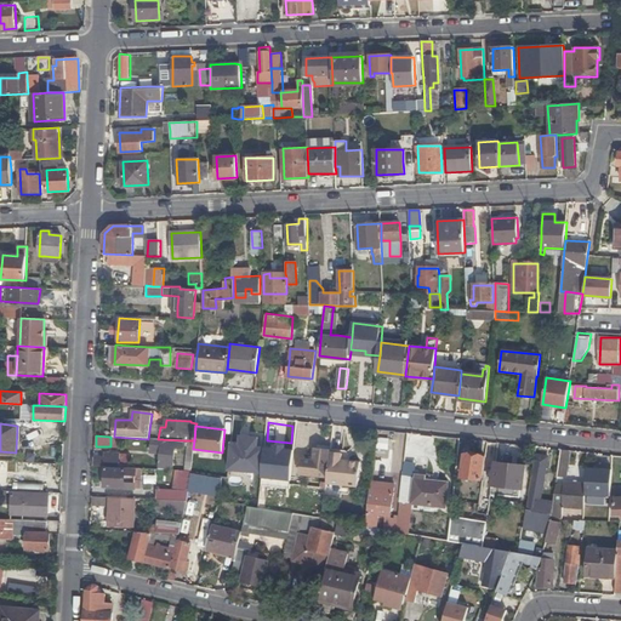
[(228,469),(254,473),(255,466),(257,446),(258,437),(245,436),(244,445),(231,444),(228,469)]
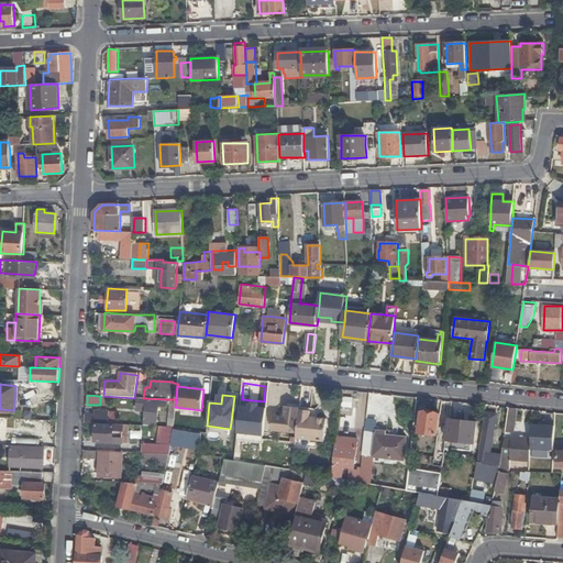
[(166,399),(143,398),(138,398),(136,409),(145,409),(144,426),(157,426),(158,405),(165,405),(166,399)]
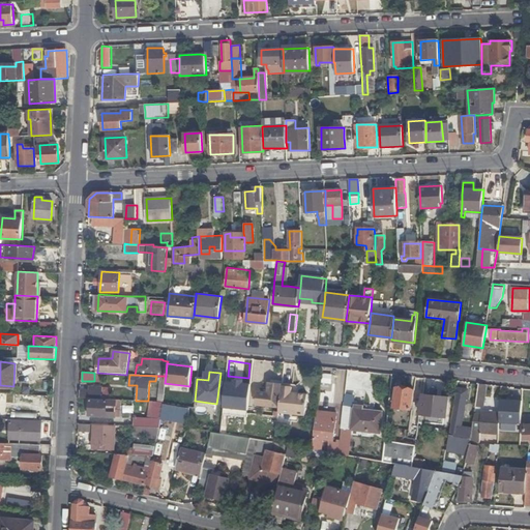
[(165,383),(166,376),(159,376),(156,402),(163,402),(165,383)]
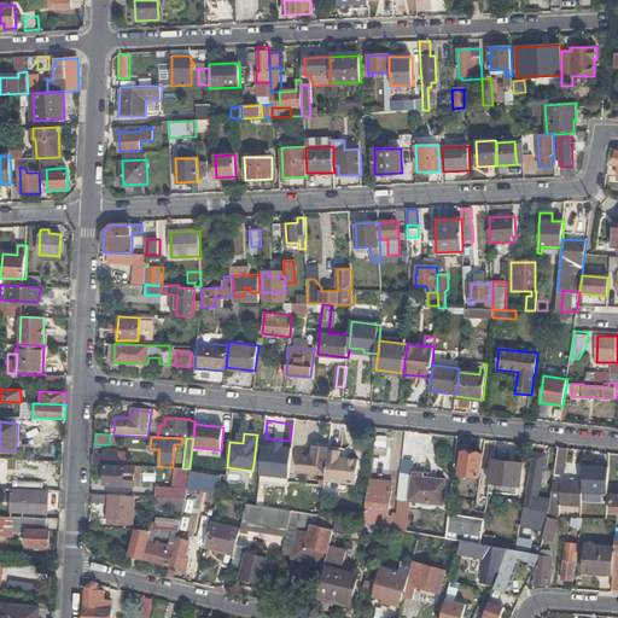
[(291,450),(292,441),(290,441),(266,438),(264,441),(264,448),(291,450)]
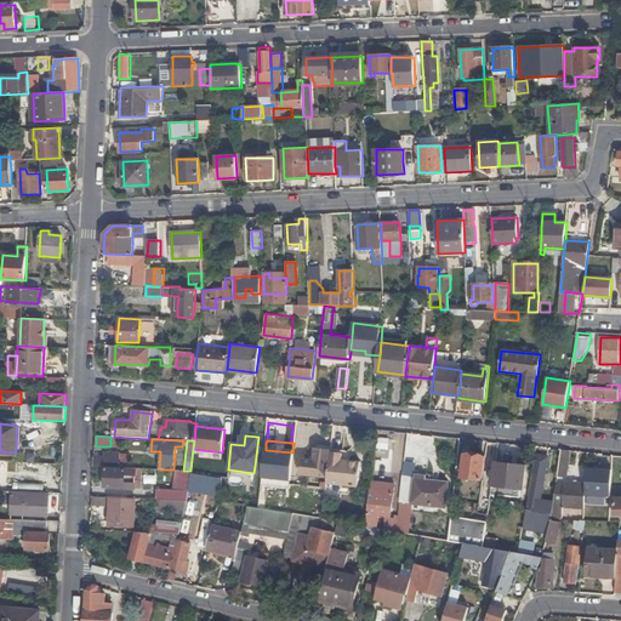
[(300,476),(328,478),(330,455),(330,450),(315,449),(314,461),(302,460),(300,476)]
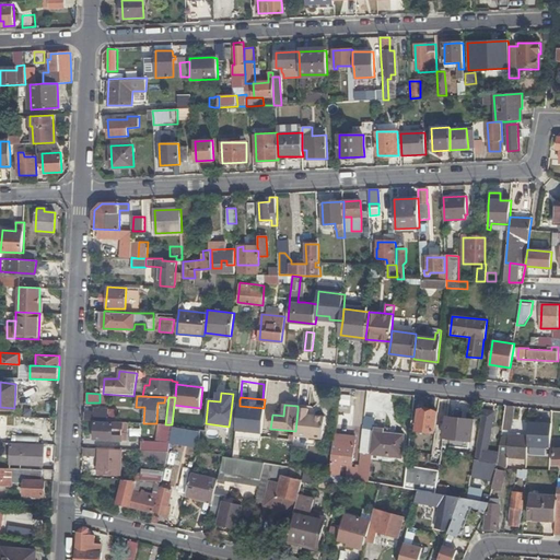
[(512,430),(515,407),(506,406),(503,429),(512,430)]
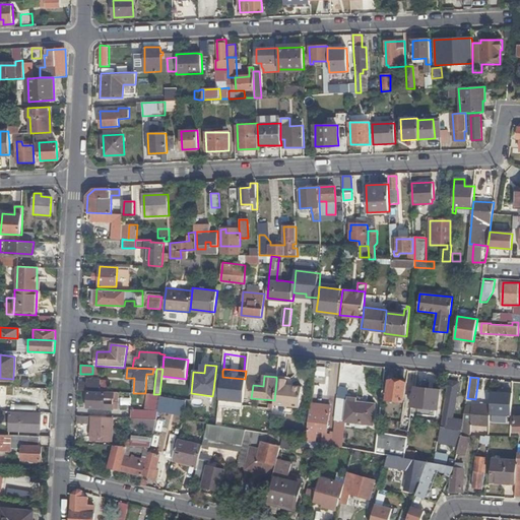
[(403,401),(406,383),(398,381),(398,378),(394,378),(394,381),(389,380),(387,399),(403,401)]
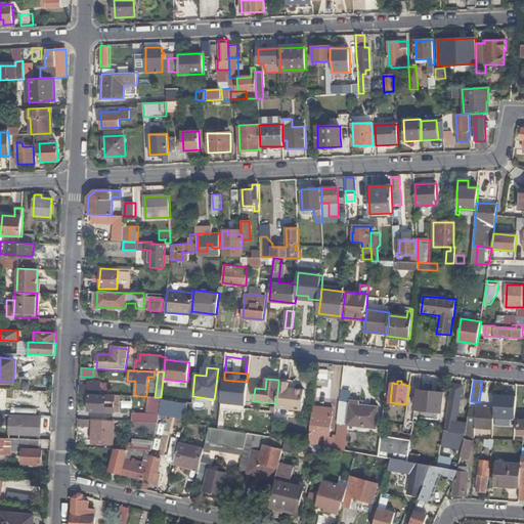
[(88,386),(78,386),(78,393),(99,395),(100,383),(89,383),(88,386)]
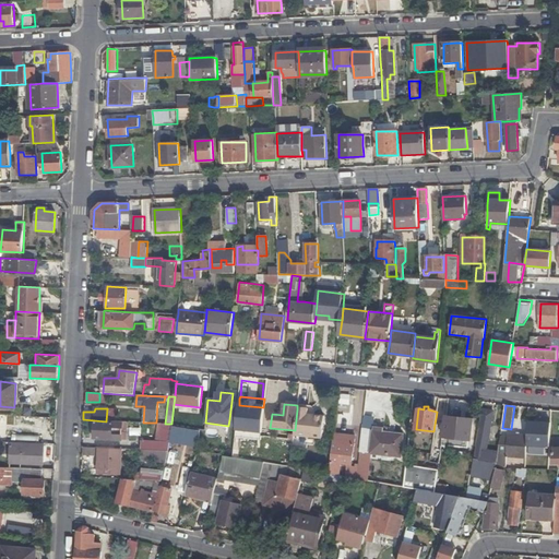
[(308,411),(297,409),(295,430),(294,435),(294,439),(293,448),(307,450),(308,438),(321,440),(324,417),(308,415),(308,411)]
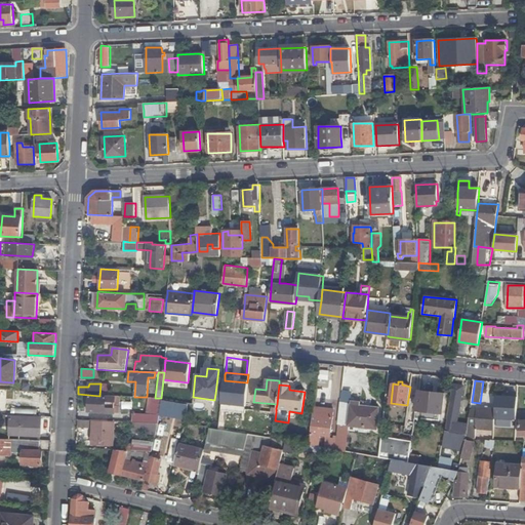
[(468,434),(469,426),(457,423),(463,388),(452,386),(446,422),(447,422),(442,449),(462,453),(467,437),(468,434)]
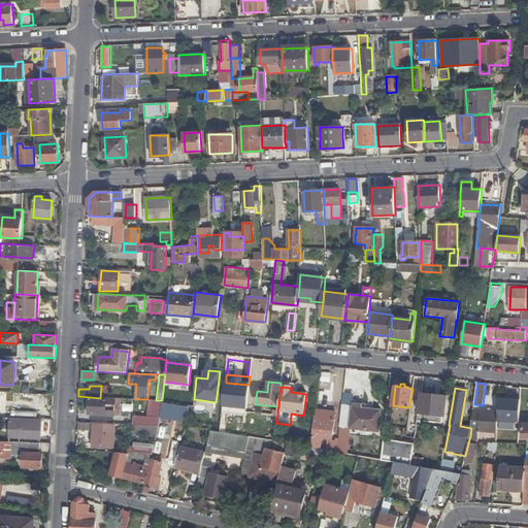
[(447,396),(422,393),(418,422),(421,422),(421,417),(422,417),(423,413),(428,414),(441,416),(444,416),(447,396)]
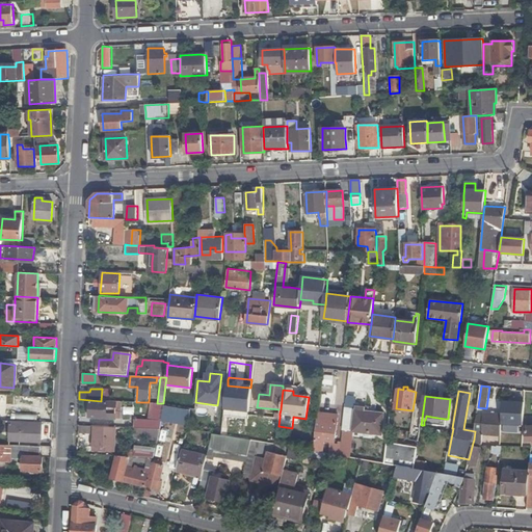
[(115,401),(109,401),(108,401),(108,402),(89,401),(88,417),(114,419),(115,401)]
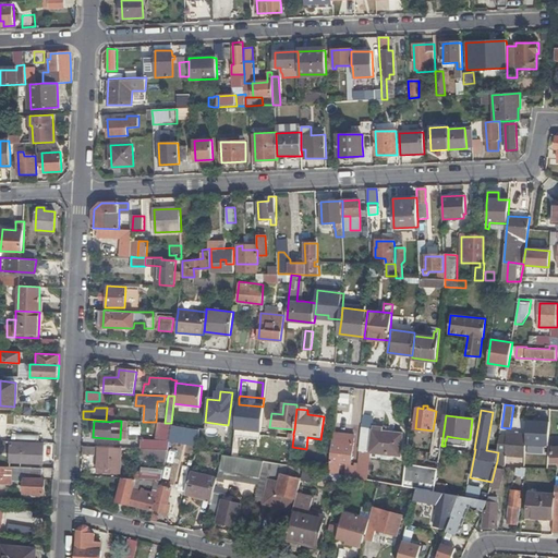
[(169,441),(171,423),(165,423),(162,423),(160,440),(169,441)]
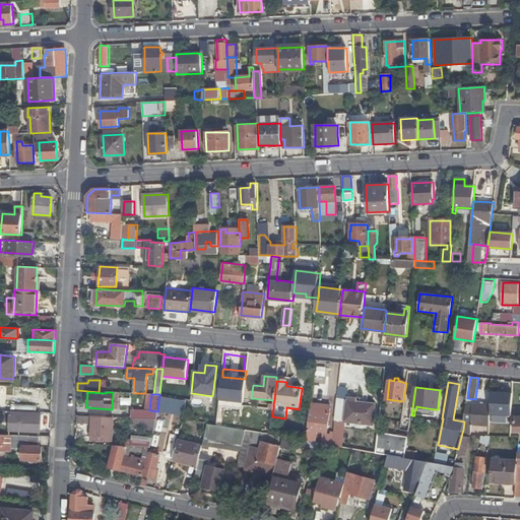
[(346,400),(337,399),(335,419),(343,420),(344,421),(372,425),(375,404),(355,401),(356,399),(346,397),(346,400)]
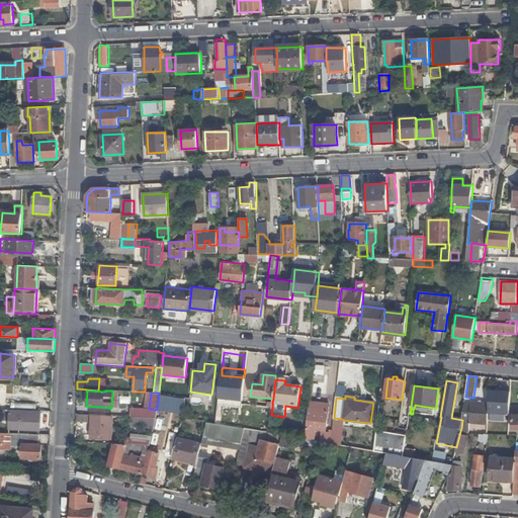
[(470,403),(470,406),(469,423),(487,424),(489,404),(470,403)]
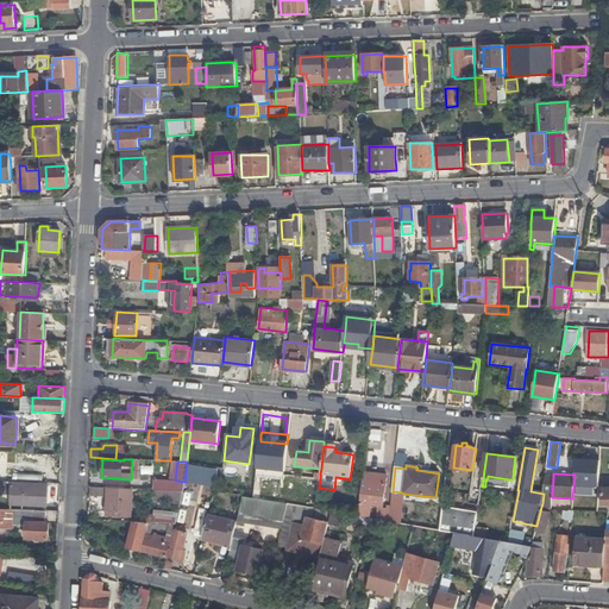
[(207,475),(203,495),(211,496),(213,477),(207,475)]
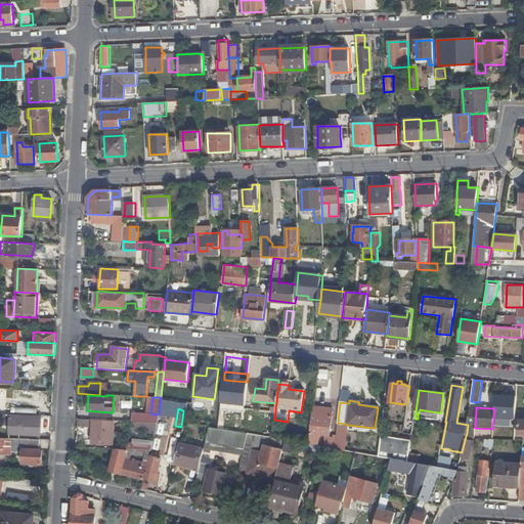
[(332,409),(313,408),(311,427),(309,444),(318,446),(319,435),(330,435),(332,409)]
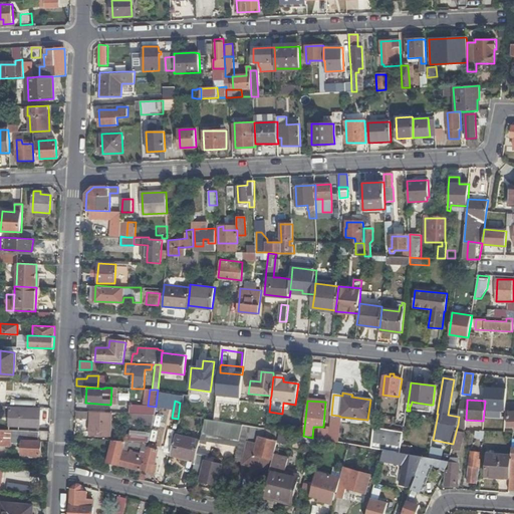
[(467,403),(461,402),(459,417),(458,425),(465,426),(466,420),(467,403)]
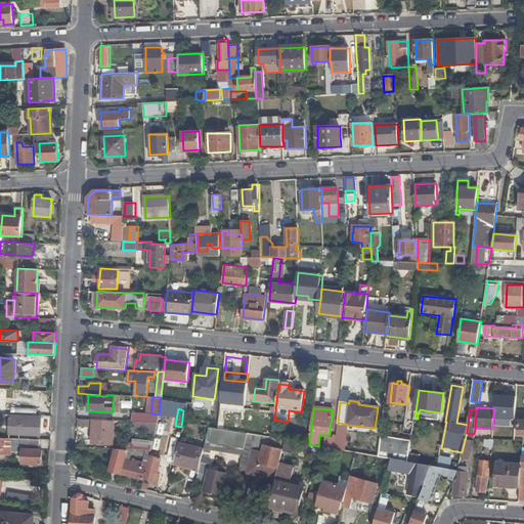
[(132,412),(132,422),(158,423),(159,418),(159,415),(150,413),(132,412)]
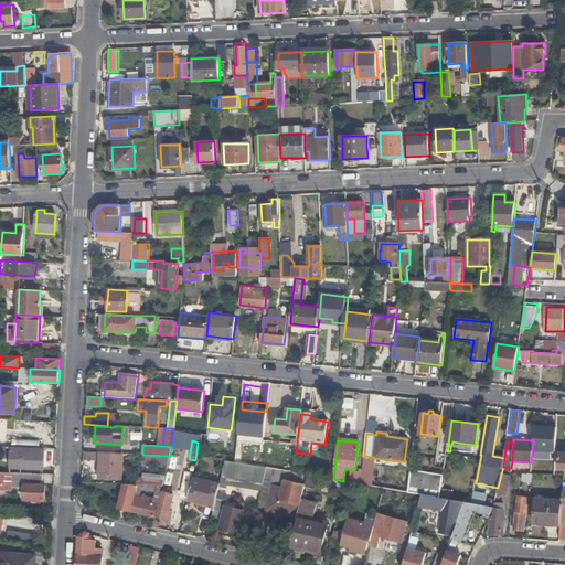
[(44,469),(44,448),(11,446),(11,452),(22,452),(22,469),(44,469)]
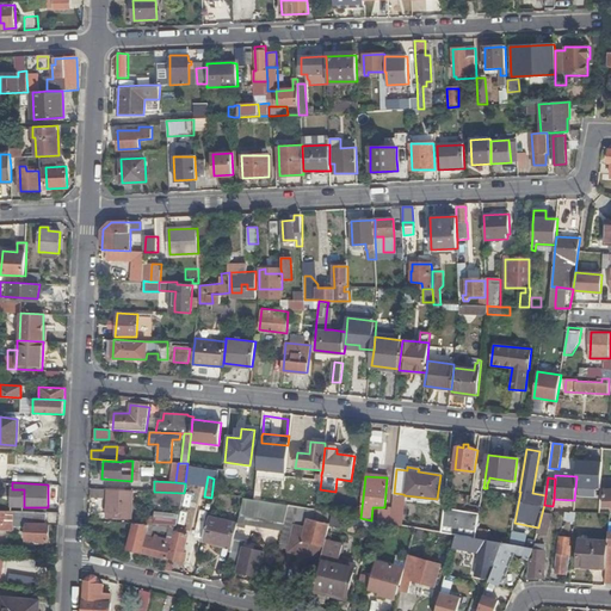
[(12,506),(24,507),(24,489),(12,489),(12,506)]
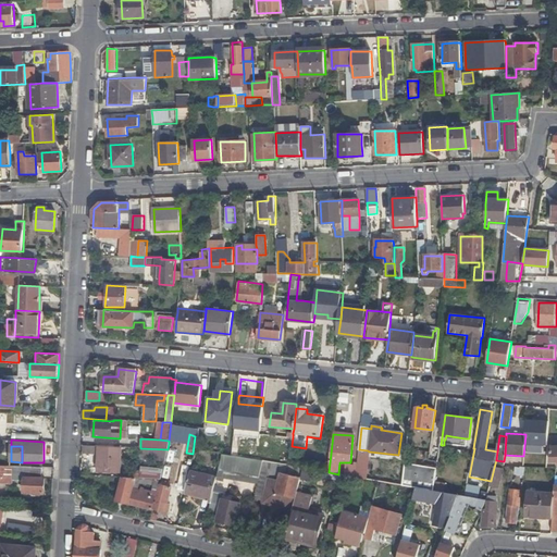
[(121,447),(98,446),(97,468),(120,469),(121,447)]
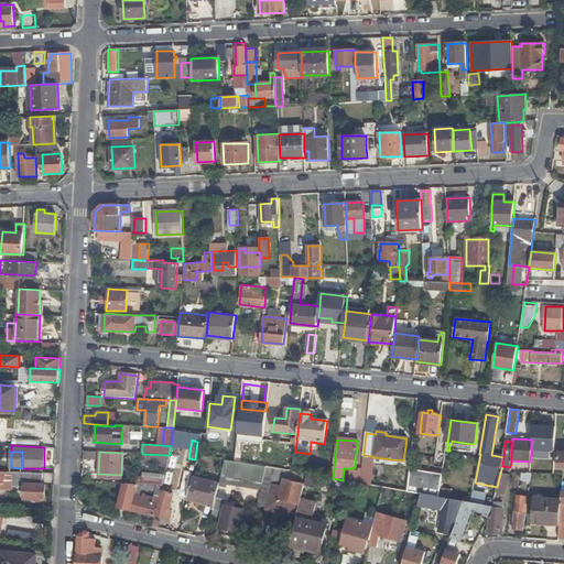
[(234,462),(225,459),(221,473),(253,478),(253,481),(262,484),(266,467),(259,466),(234,462)]
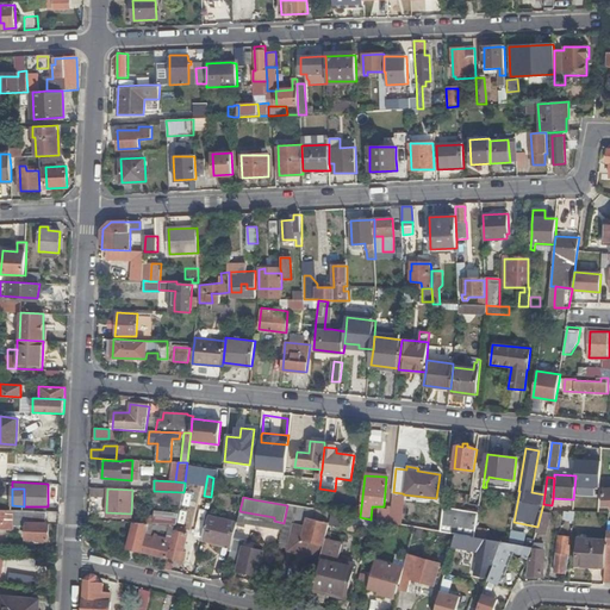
[(337,502),(318,498),(317,508),(336,510),(337,502)]
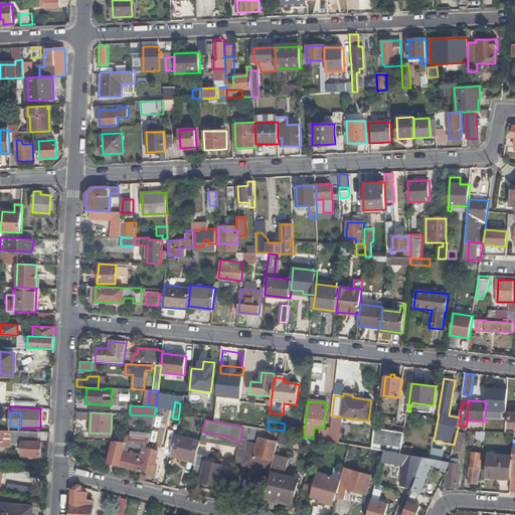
[(275,455),(280,433),(268,431),(242,426),(239,442),(234,461),(242,462),(271,470),(275,455)]
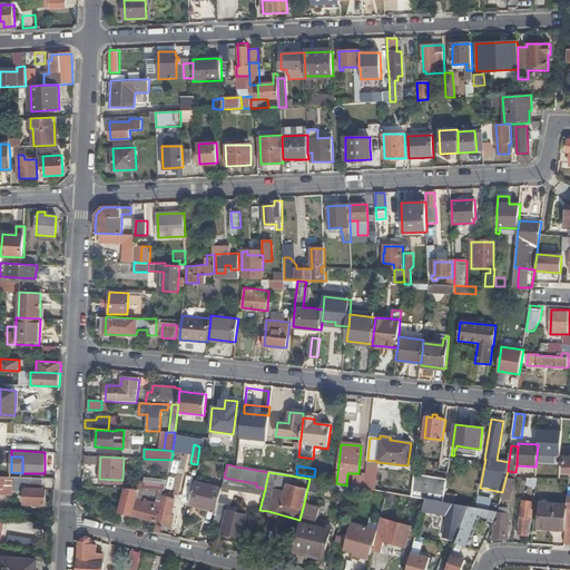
[(445,478),(415,473),(413,495),(426,499),(443,502),(445,478)]
